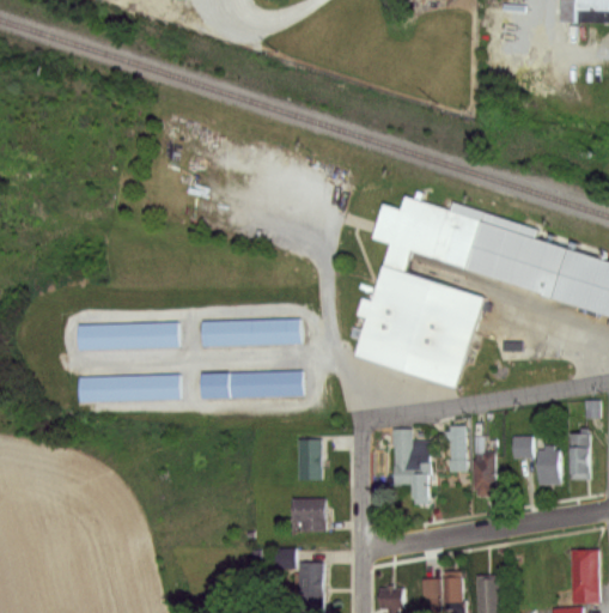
[(608,0),(608,24),(554,24),(554,0),(608,0)]
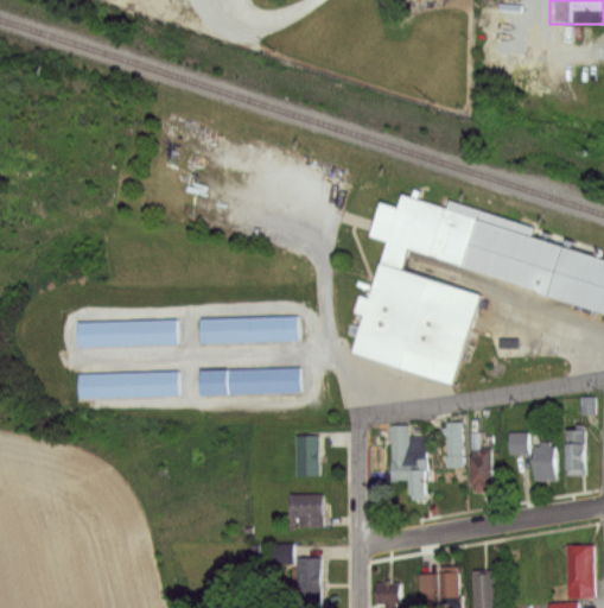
[(402,192),(440,206),(445,192),(536,223),(532,236),(603,260),(603,317),(402,249),(394,272),(476,301),(449,381),(354,349),(366,317),(351,312),(356,298),(364,301),(383,245),(367,240),(379,207),(395,211),(402,192)]
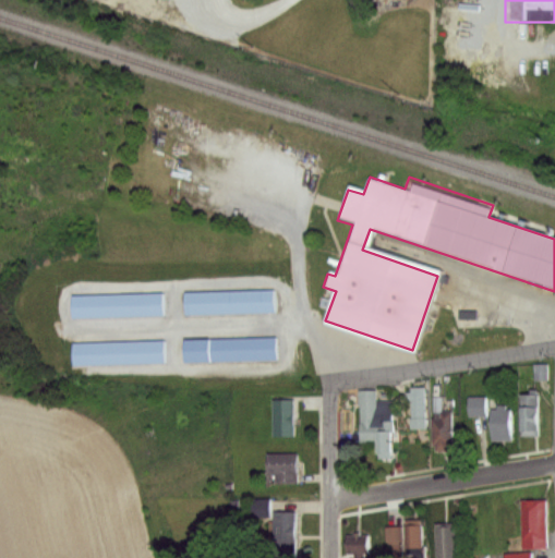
[(181,291),(269,289),(269,313),(182,315),(181,291)]
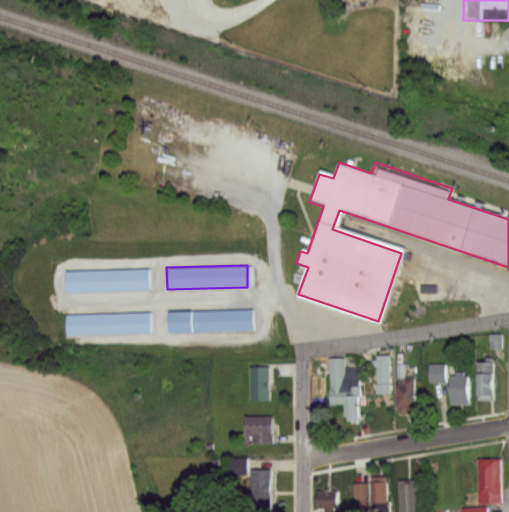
[(64,269),(145,267),(145,293),(65,295),(64,269)]
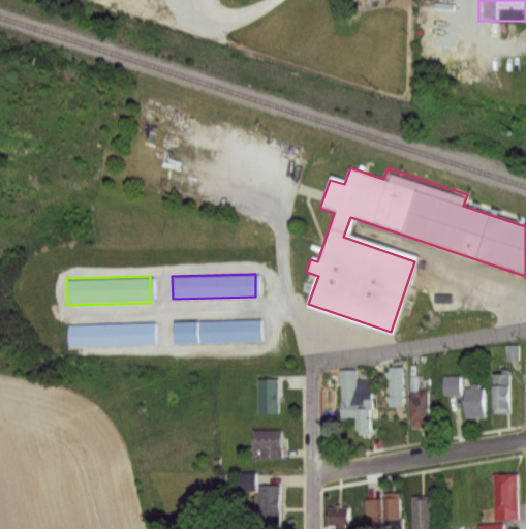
[(174,319),(257,319),(257,344),(174,345),(174,319)]
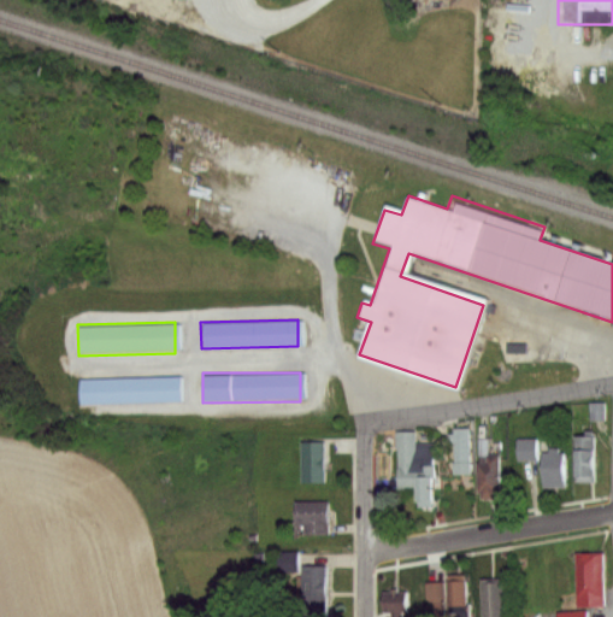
[(80,377),(175,374),(176,406),(81,410),(80,377)]
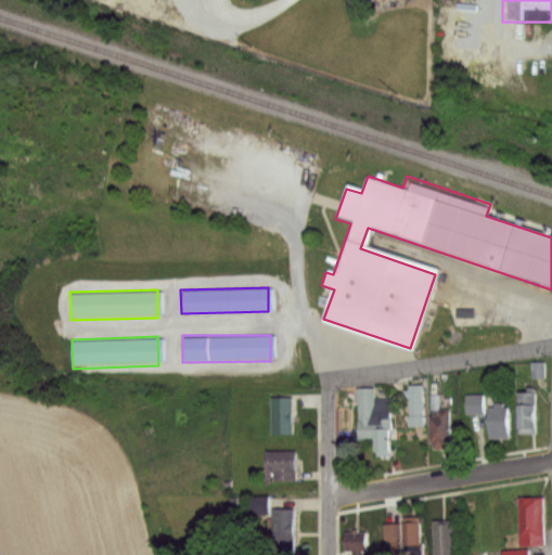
[(356,387),(375,386),(376,398),(388,397),(390,429),(386,429),(387,454),(372,454),(372,437),(358,438),(356,387)]
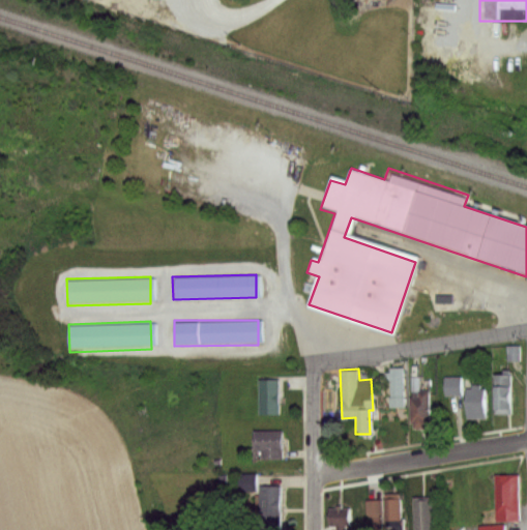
[(389,369),(401,369),(402,395),(389,396),(389,380),(384,380),(384,373),(389,373),(389,369)]
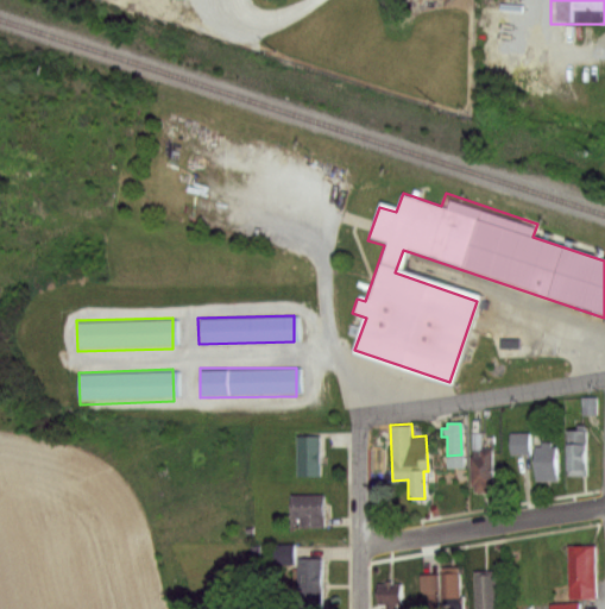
[(567,431),(584,431),(584,470),(566,470),(567,431)]
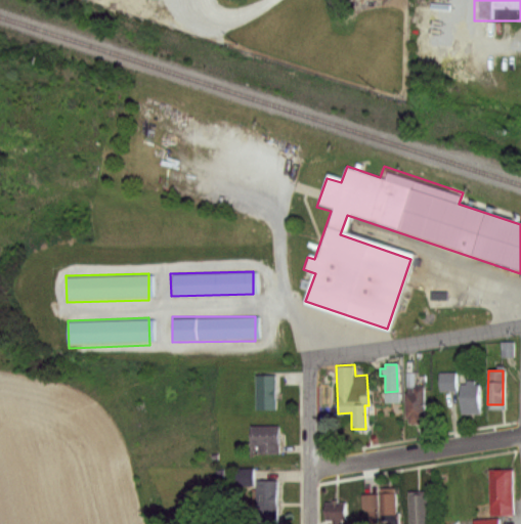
[(438,372),(456,373),(454,390),(438,390),(438,372)]
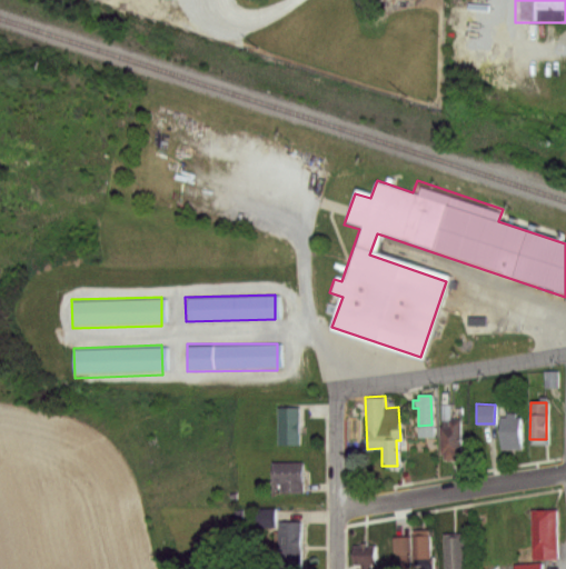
[(278,407),(299,408),(298,445),(277,443),(278,407)]
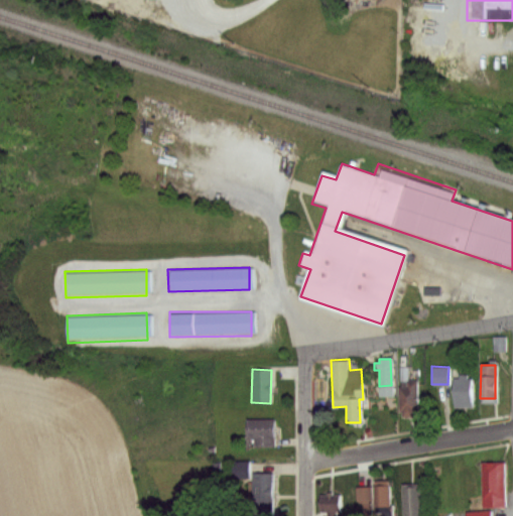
[(453,378),(459,378),(459,374),(466,374),(466,378),(472,378),(472,408),(453,408),(453,378)]
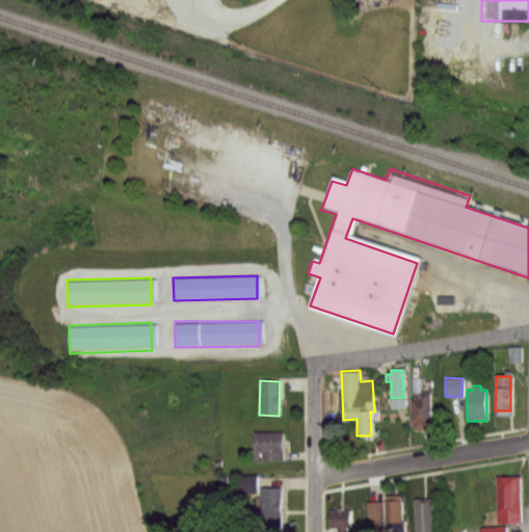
[(419,391),(430,391),(429,424),(426,424),(426,429),(411,429),(412,399),(419,399),(419,391)]
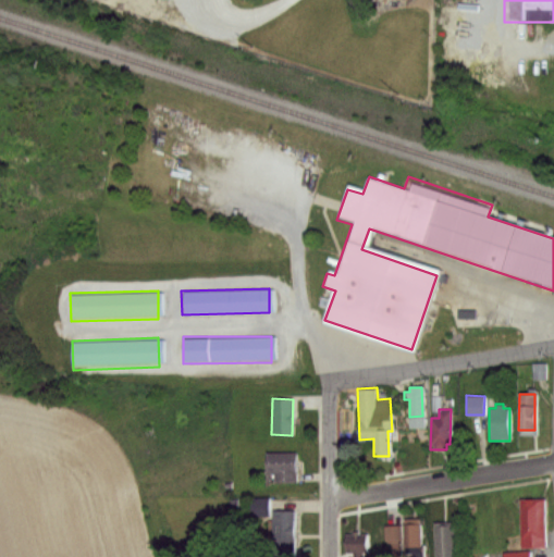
[(266,452),(296,452),(296,482),(273,482),(273,477),(266,477),(266,452)]
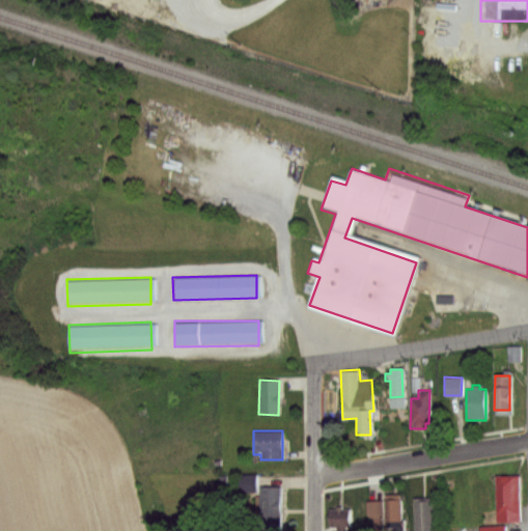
[(495,475),(519,475),(518,522),(495,521),(495,475)]
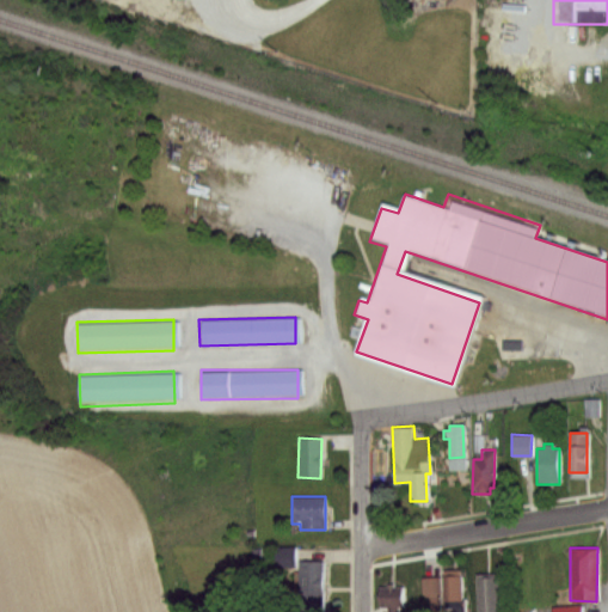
[(301,611),(301,562),(321,562),(321,611),(301,611)]
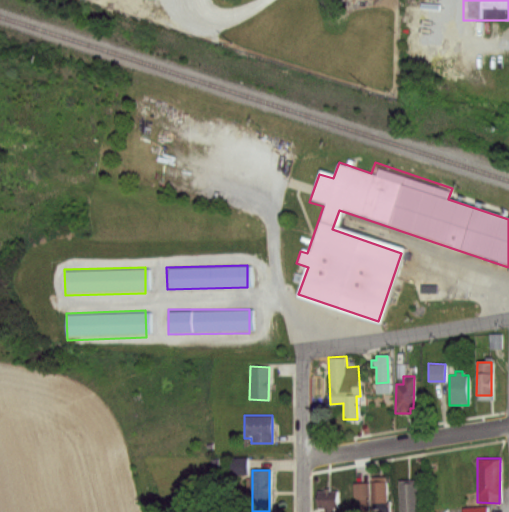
[(370,477),(386,477),(387,506),(371,507),(370,477)]
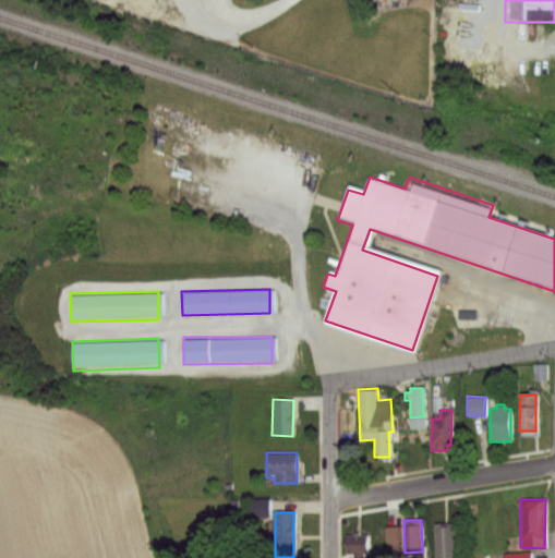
[(434,523),(453,523),(453,557),(436,557),(436,555),(434,555),(434,523)]
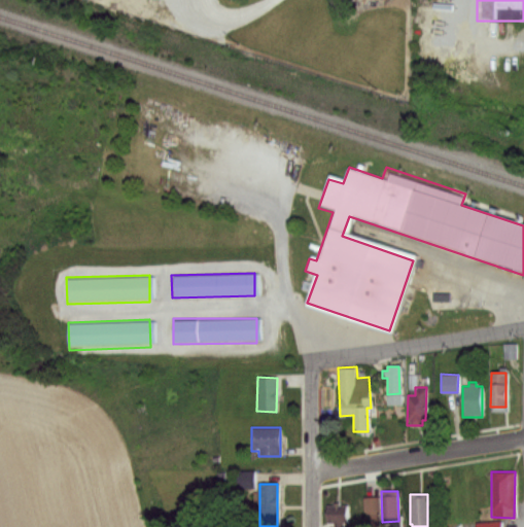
[(359,497),(378,496),(378,526),(368,526),(368,512),(360,513),(359,497)]
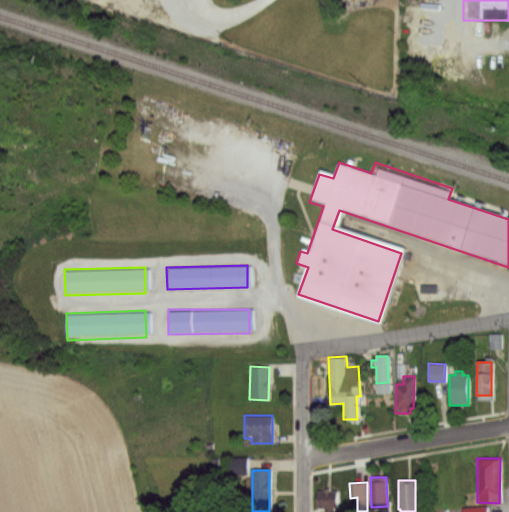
[(317,492),(324,492),(324,488),(330,489),(330,490),(336,490),(336,509),(333,508),(332,511),(324,511),(324,508),(317,508),(317,492)]
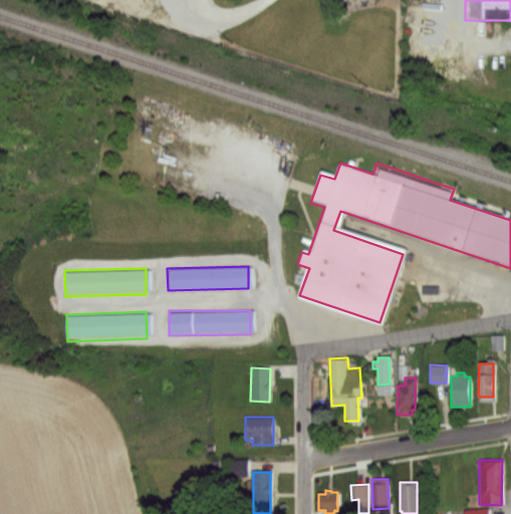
All buildings are outlined.
